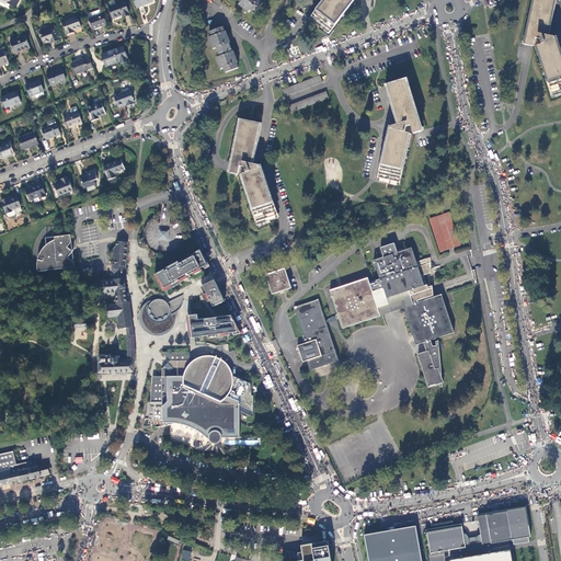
[(2,0),(10,3),(9,6),(16,9),(21,0),(2,0)]
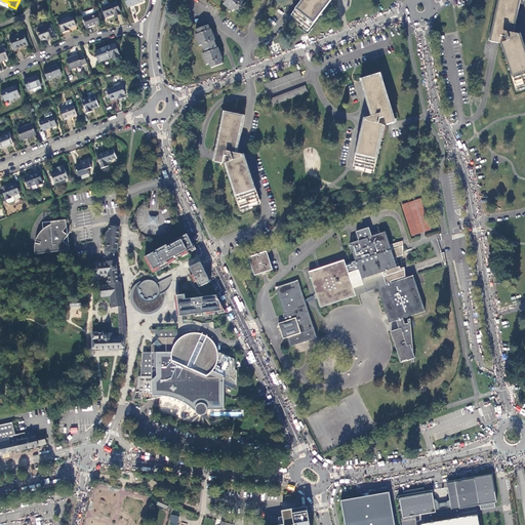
[(242,0),(223,0),(225,2),(223,4),(232,11),(234,9),(237,11),(245,2),(242,0)]
